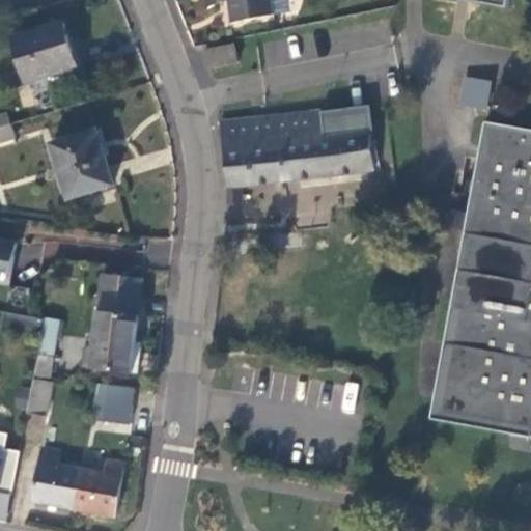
[(225,0),(228,19),(272,9),(270,0),(225,0)]
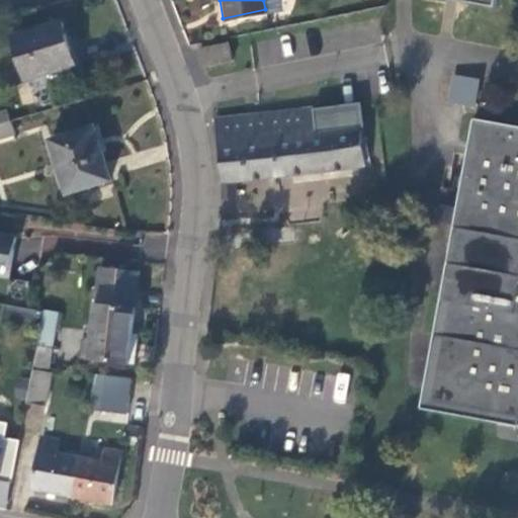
[(74,65),(60,19),(10,34),(24,80),(74,65)]
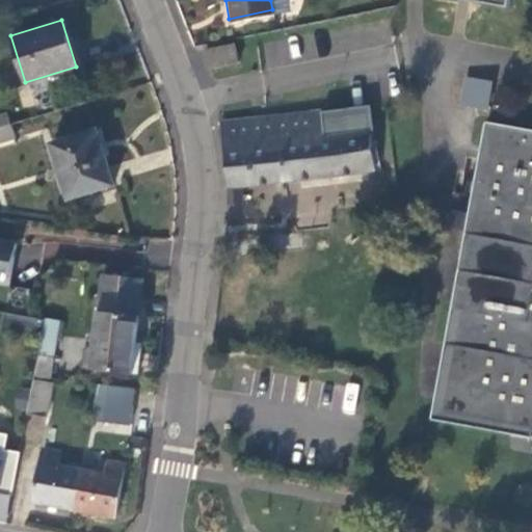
[(234,60),(231,42),(202,47),(205,65),(234,60)]
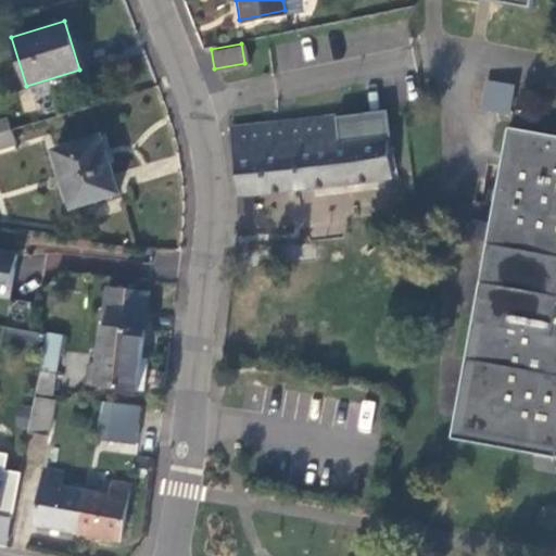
[(510,113),(514,83),(484,79),(481,109),(510,113)]
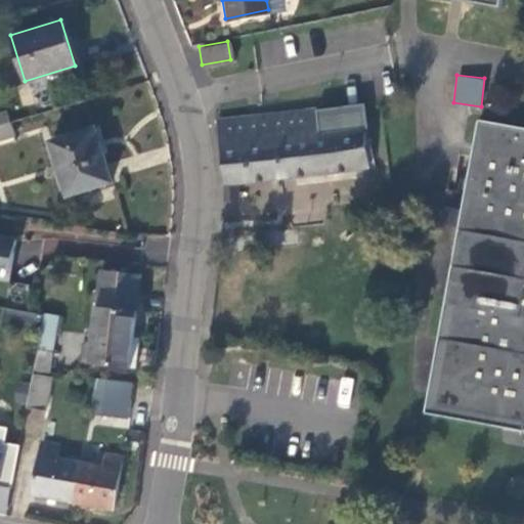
[(365,104),(263,115),(215,120),(222,181),(219,181),(221,199),(234,197),(232,179),(373,164),(365,104)]
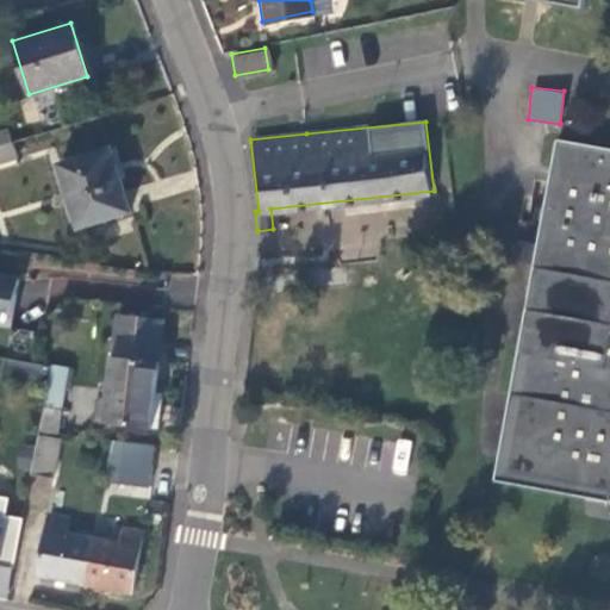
[(7,126),(0,129),(0,144),(12,141),(7,126)]
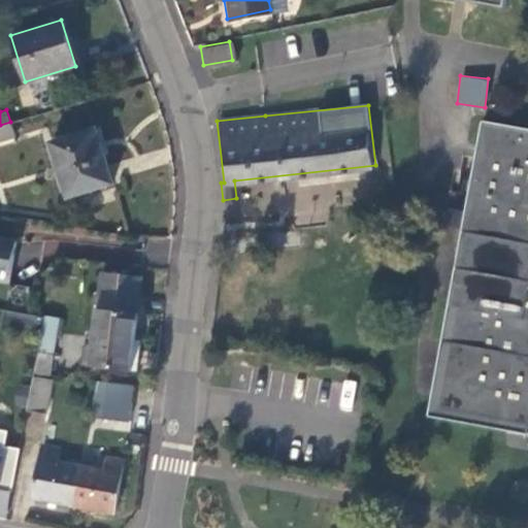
[(467,179),(424,413),(527,431),(527,128),(479,119),(471,156),(459,153),(456,168),(451,167),(446,191),(458,193),(460,177),(467,179)]
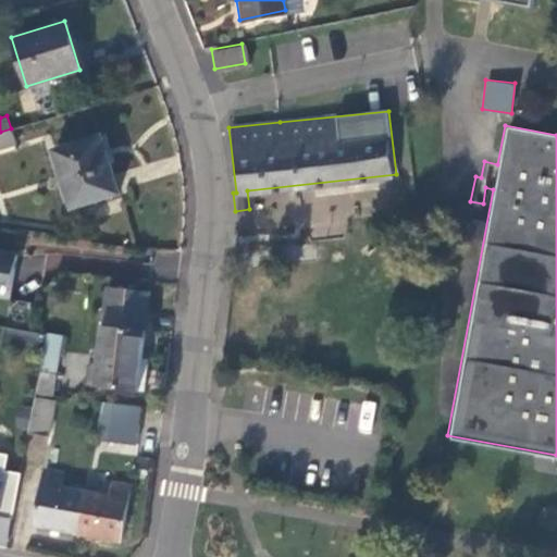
[(0,146),(14,143),(11,128),(0,132),(0,146)]
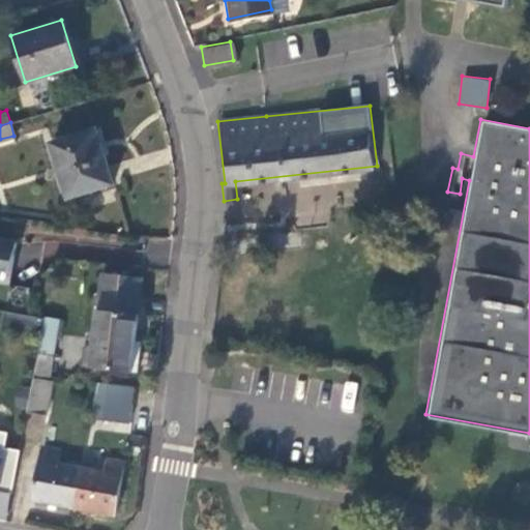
[(112,184),(94,130),(51,144),(68,199),(112,184)]
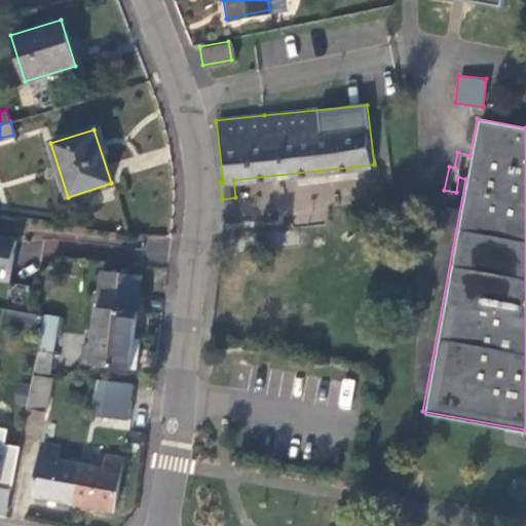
[(13,239),(0,236),(0,267),(7,269),(13,239)]
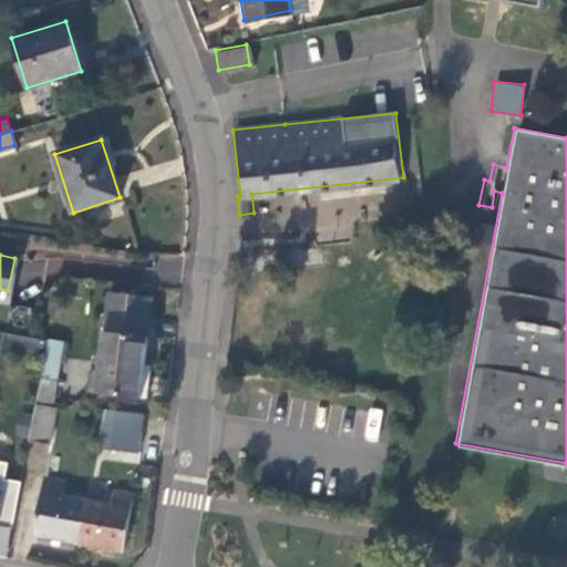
[(141,349),(147,297),(106,291),(94,390),(136,395),(138,373),(145,374),(148,350),(141,349)]
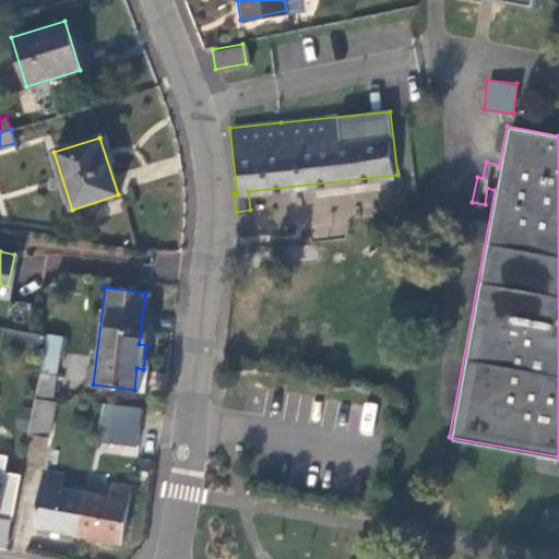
[(36,333),(1,326),(0,333),(0,343),(33,351),(36,333)]
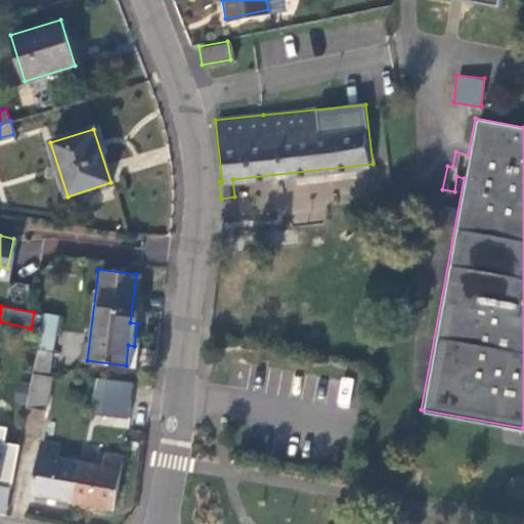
[(42,310),(35,348),(49,350),(56,313),(42,310)]
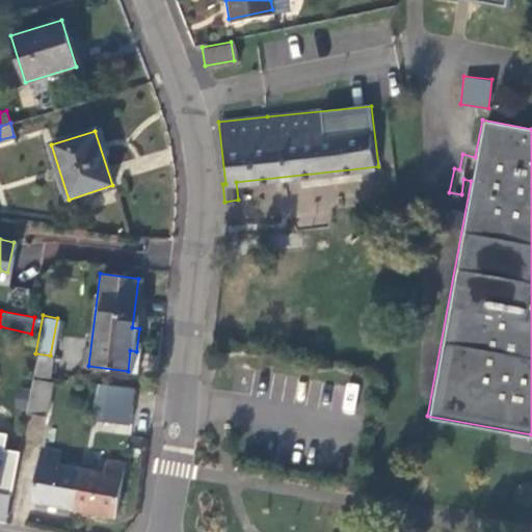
[(35,353),(31,375),(47,376),(50,355),(35,353)]
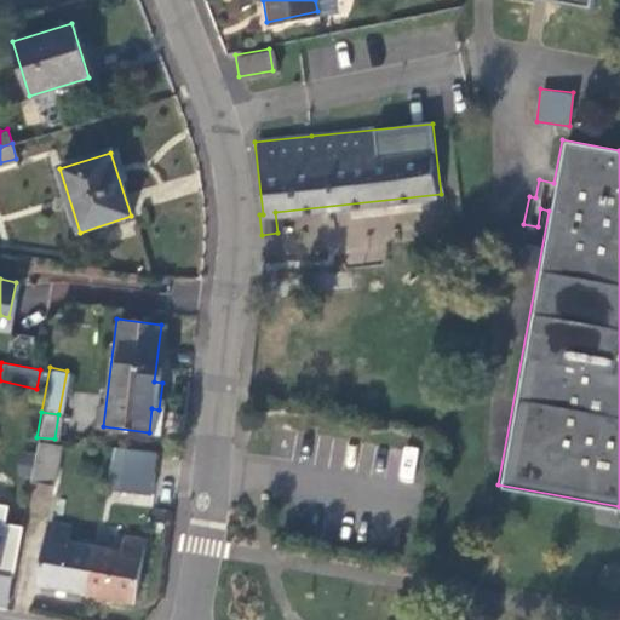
[(56,443),(34,440),(27,480),(49,483),(56,443)]
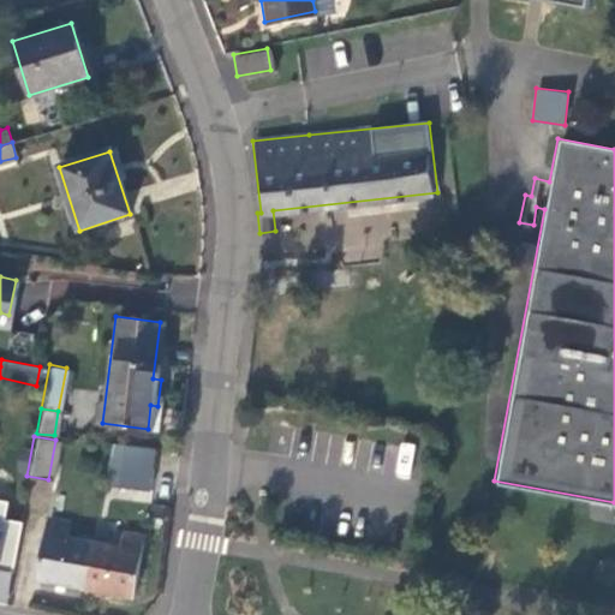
[(145,489),(150,447),(121,443),(117,473),(124,475),(121,485),(145,489)]
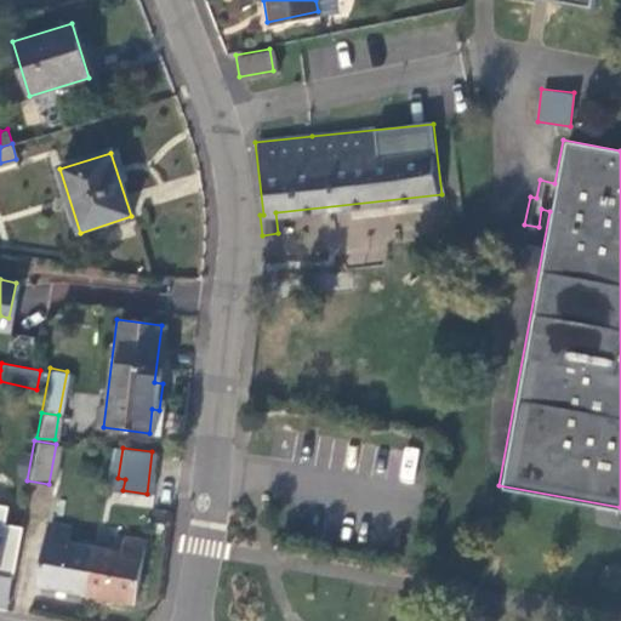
[(35,584),(83,593),(91,546),(63,541),(66,525),(46,522),(35,584)]
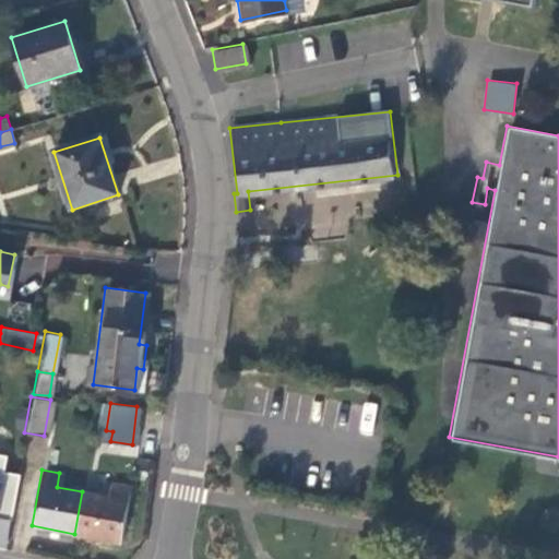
[(106,496),(82,491),(74,534),(118,542),(128,486),(109,482),(106,496)]
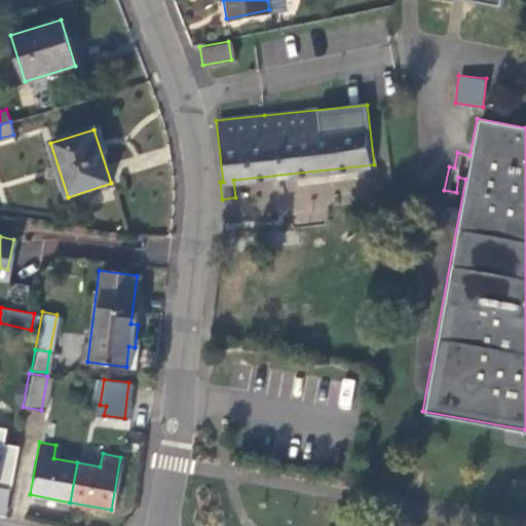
[(0,490),(7,492),(11,470),(0,467),(0,490)]
